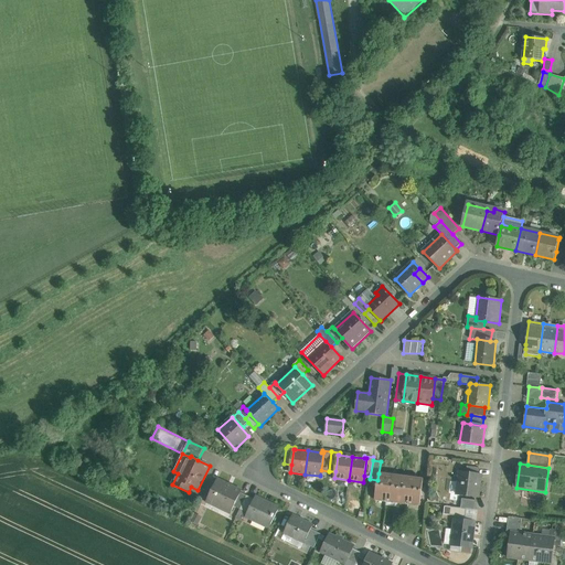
[(467,473),(459,472),(458,483),(461,483),(459,494),(478,497),(481,476),(467,473)]
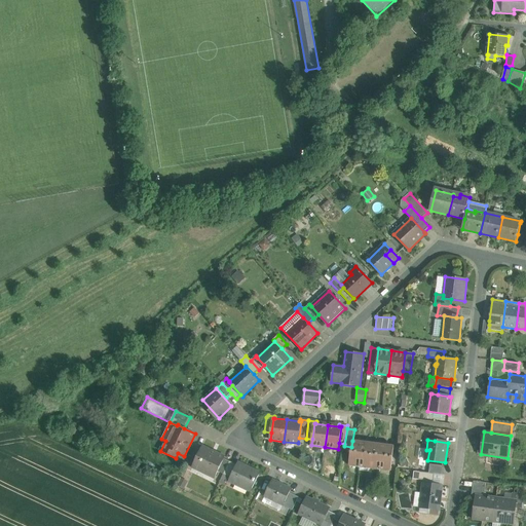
[(363,442),(352,441),(351,447),(351,451),(350,451),(349,465),(360,466),(363,442)]
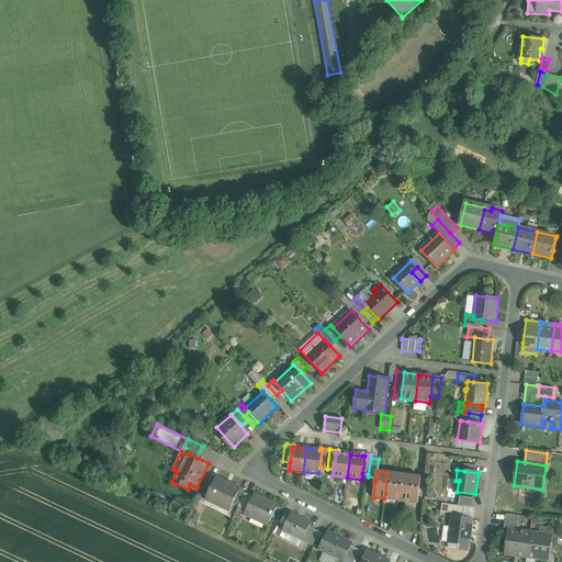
[(398,473),(388,472),(384,498),(395,501),(398,473)]
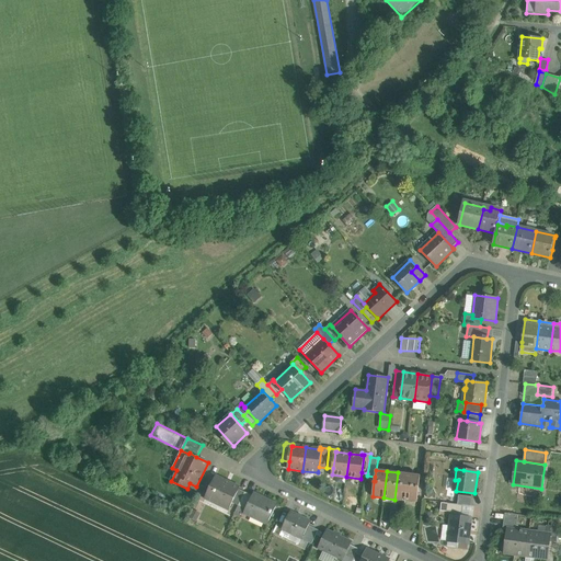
[(409,474),(398,472),(395,500),(405,501),(409,474)]
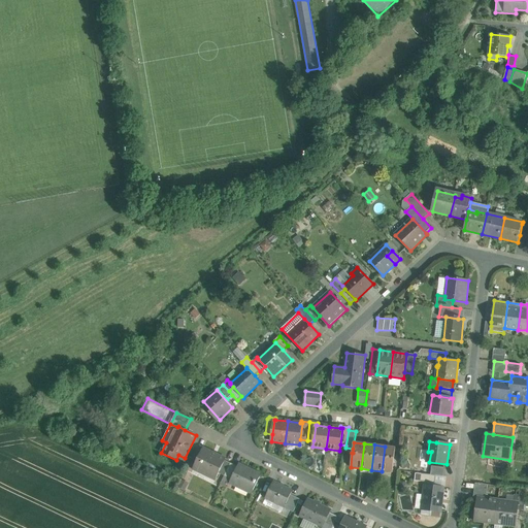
[(396,448),(385,447),(382,471),(393,472),(396,448)]
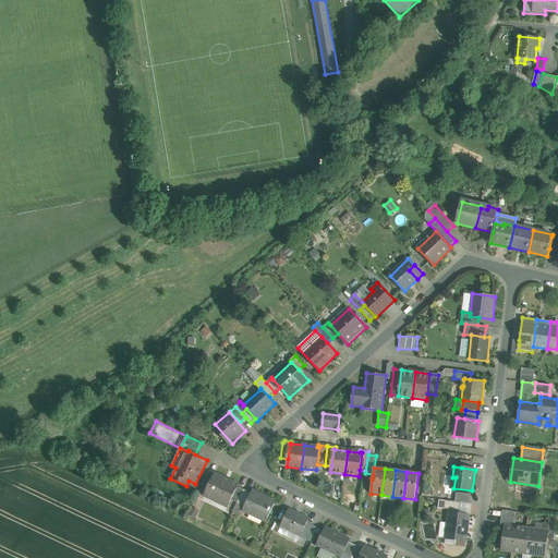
[(214,476),(208,473),(202,486),(207,489),(214,476)]
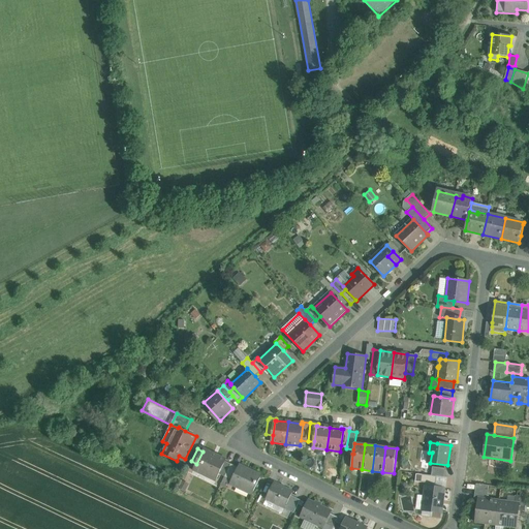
[(216,457),(204,450),(203,452),(196,464),(194,468),(206,473),(205,475),(216,480),(219,474),(225,462),(226,460),(217,455),(216,457)]
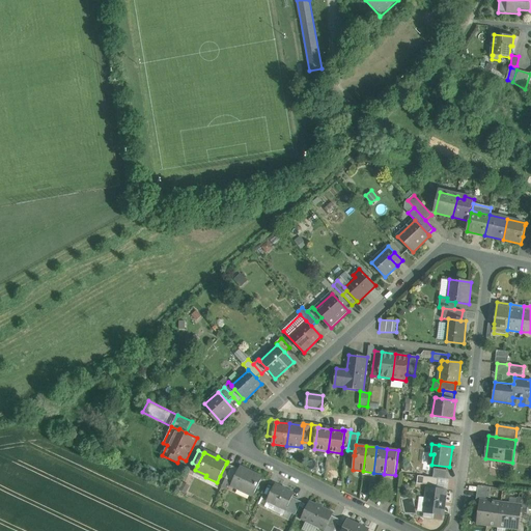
[(226,464),(220,476),(225,479),(232,466),(226,464)]
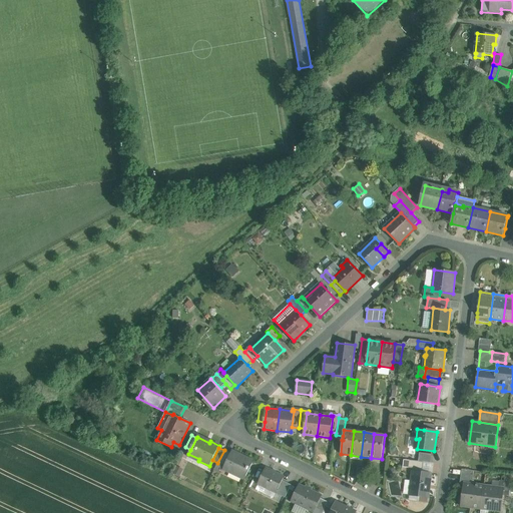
[(217,463),(223,465),(225,466),(231,454),(224,450),(217,463)]
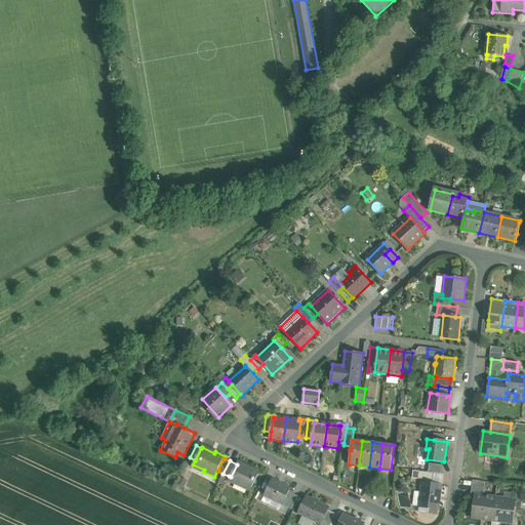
[(258,473),(238,462),(237,465),(231,477),(229,476),(227,479),(250,490),(258,473)]
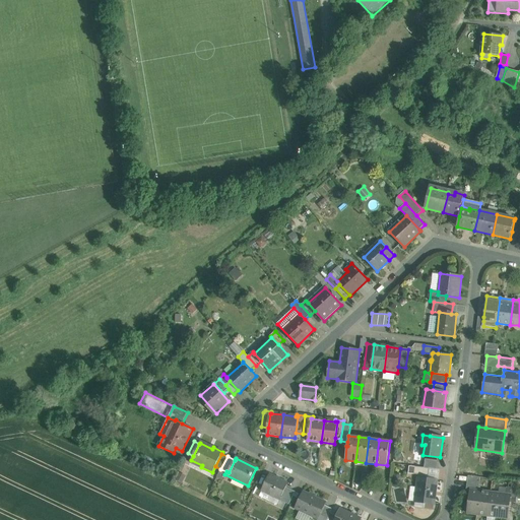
[(426,459),(424,468),(430,468),(437,469),(438,461),(426,459)]
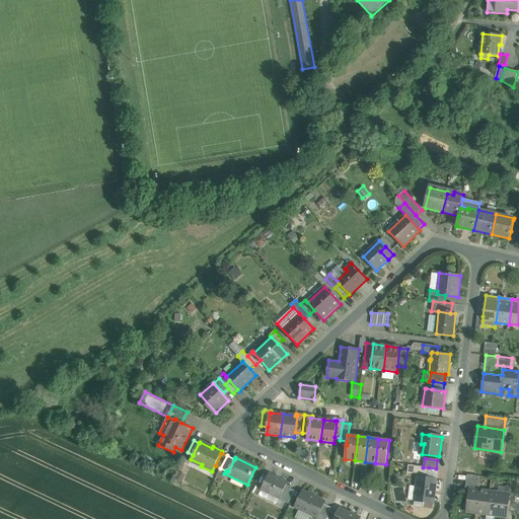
[(413,473),(428,474),(429,467),(423,467),(414,465),(413,473)]
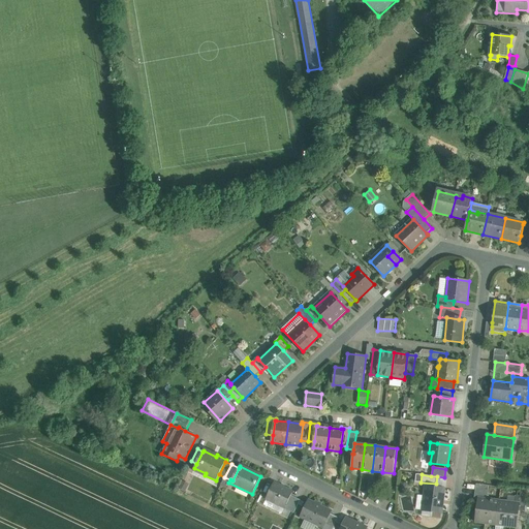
[(444,477),(437,476),(436,484),(435,488),(444,489),(446,477),(444,477)]
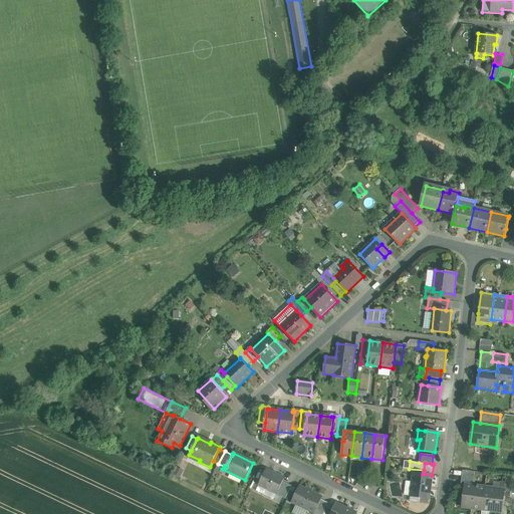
[(222,469),(224,466),(218,464),(214,472),(220,475),(222,469)]
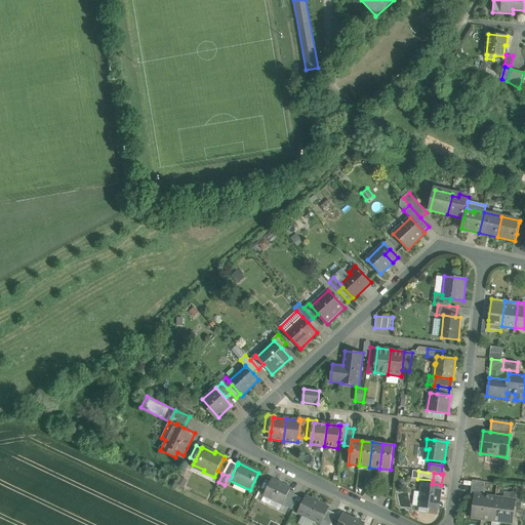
[(291,488),(272,479),(264,495),(283,505),(291,488)]
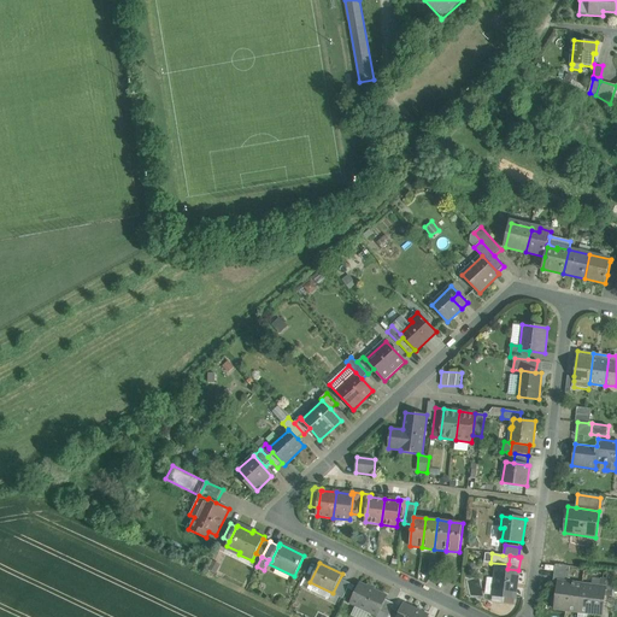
[(570,566),(556,564),(553,581),(558,582),(558,581),(568,582),(570,566)]
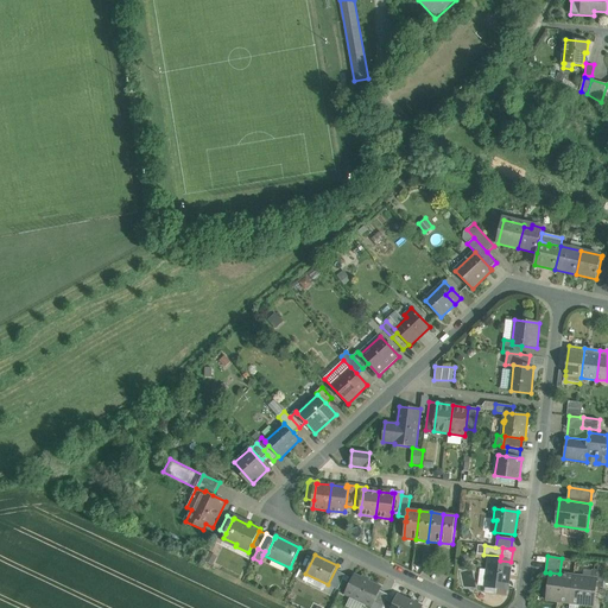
[(500,561),(489,559),(486,587),(507,589),(511,562),(500,561)]
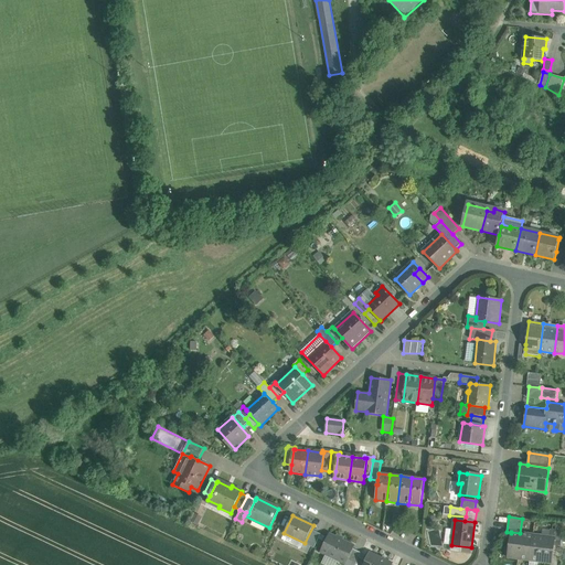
[(555,530),(554,537),(555,537),(554,545),(561,546),(563,531),(555,530)]
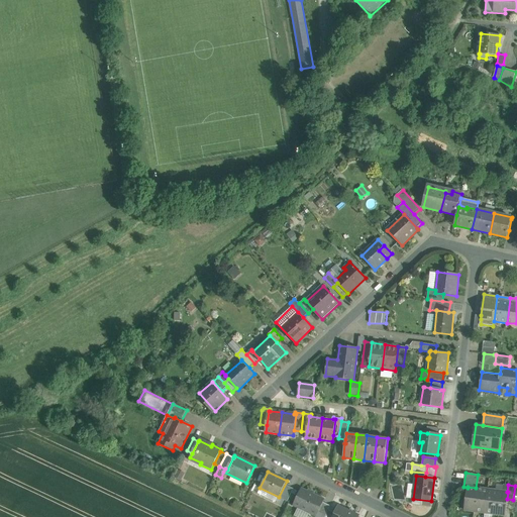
[(287,486),(281,499),(288,502),(294,489),(287,486)]
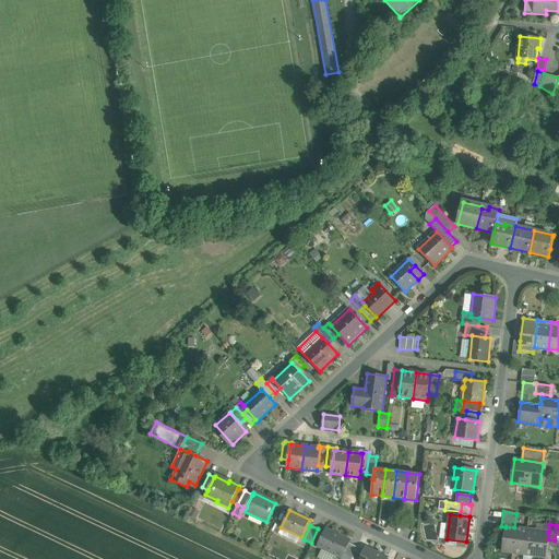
[(514,527),(506,526),(506,527),(502,552),(524,555),(527,528),(514,527)]
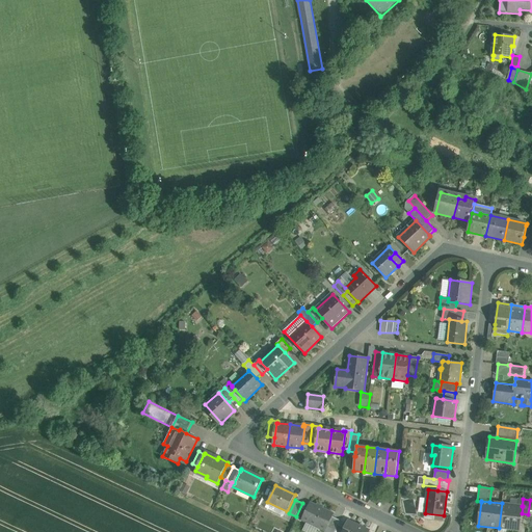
[(325,531),(335,513),(311,502),(301,521),(323,531),(325,531)]
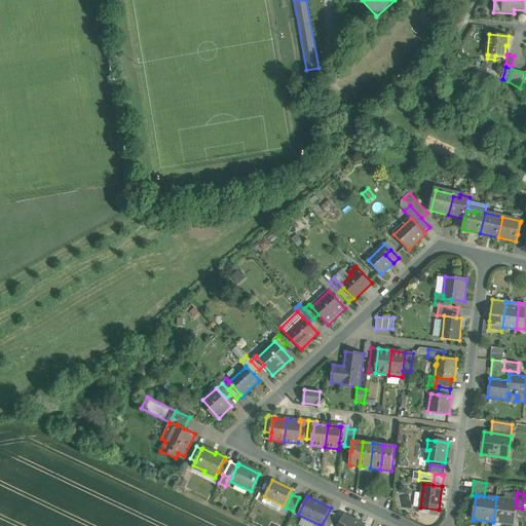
[(516,500),(496,497),(493,522),(514,525),(516,508),(517,500),(516,500)]
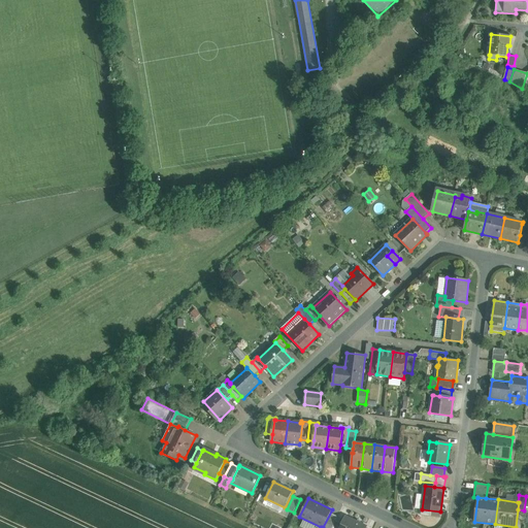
[(332,514),(325,527),(331,527),(335,521),(337,517),(332,514)]
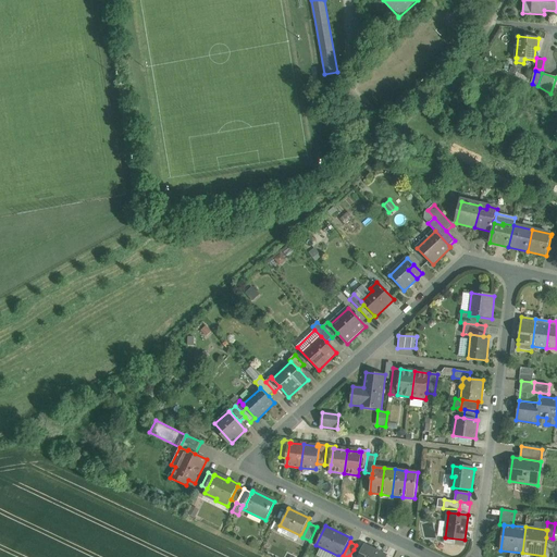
[(386,556),(387,556),(364,545),(361,553),(358,556),(386,556)]
